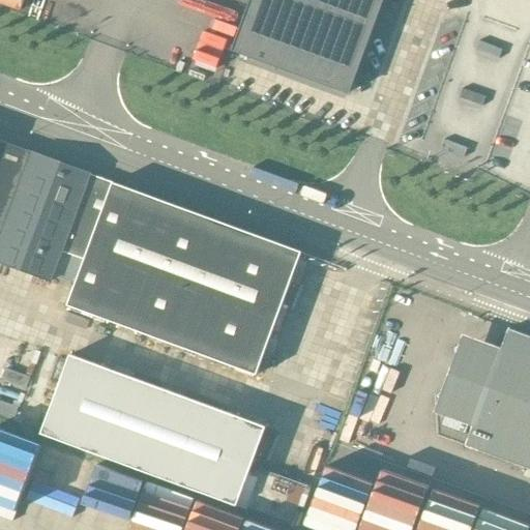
[(249,0),(231,51),(348,93),(382,0),(249,0)]
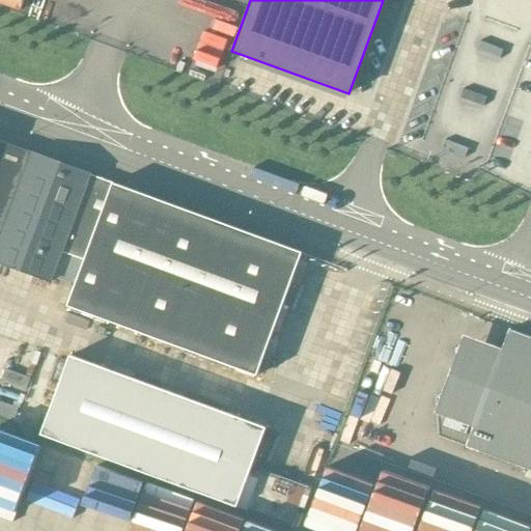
[(61,252),(90,175),(0,141),(0,262),(48,281),(58,251),(61,252)]
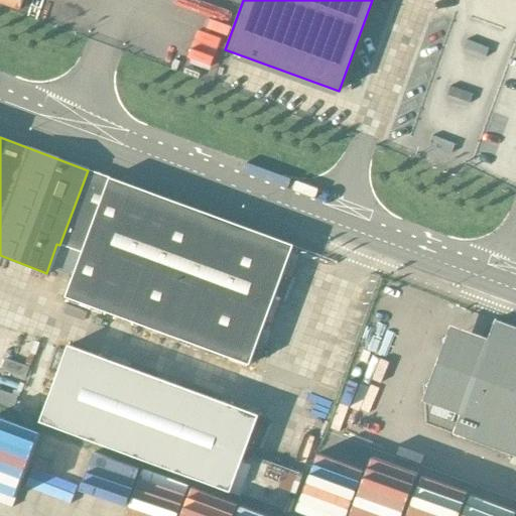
[(249,366),(293,246),(88,170),(59,245),(82,253),(66,298),(249,366)]
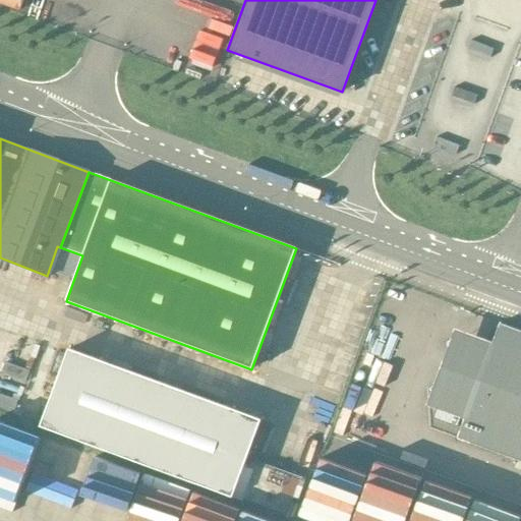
[(520,331),(500,324),(456,439),(520,462),(520,331)]
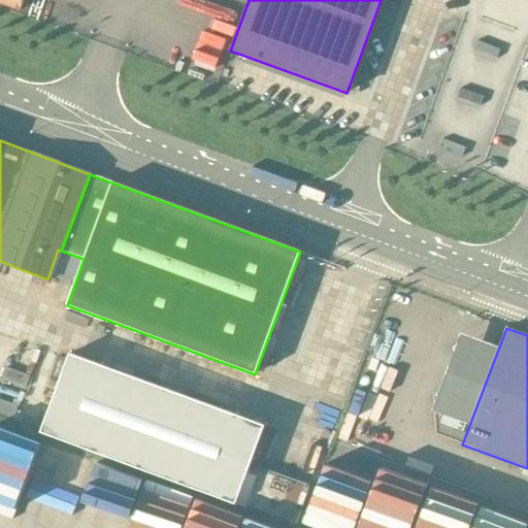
[(40,432),(235,503),(264,425),(69,354),(40,432)]
